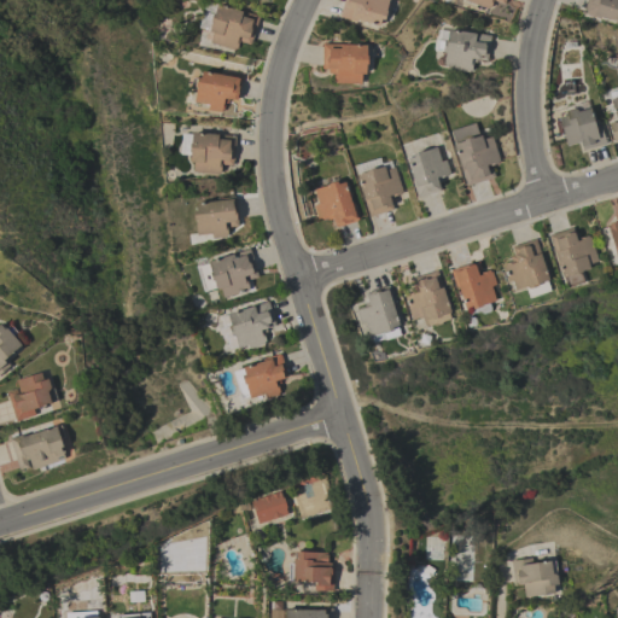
[(339,17),(343,0),(388,0),(385,10),(386,10),(384,19),(380,18),(378,25),(356,19),(356,22),(339,17)]
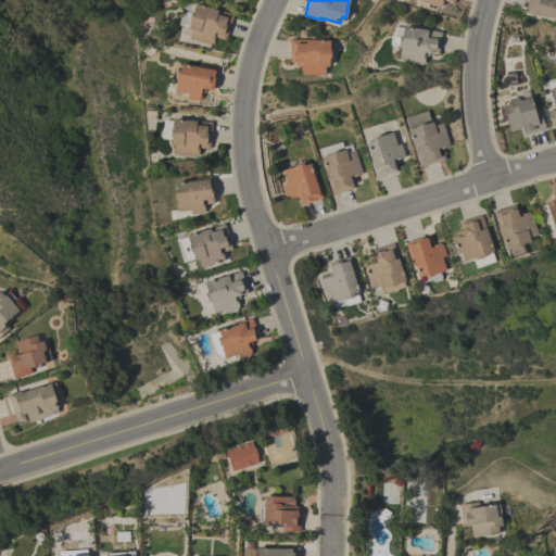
[(555,0),(555,20),(543,16),(543,19),(523,12),(527,0),(555,0)]
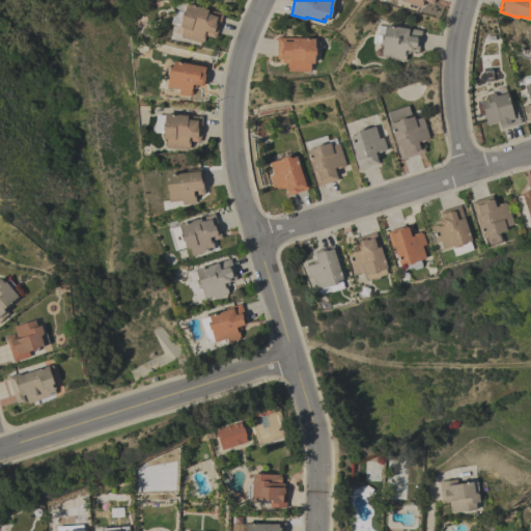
[(215,38),(204,35),(202,42),(201,40),(200,43),(179,36),(183,28),(178,27),(182,19),(179,19),(183,11),(184,11),(186,2),(222,15),(215,38)]
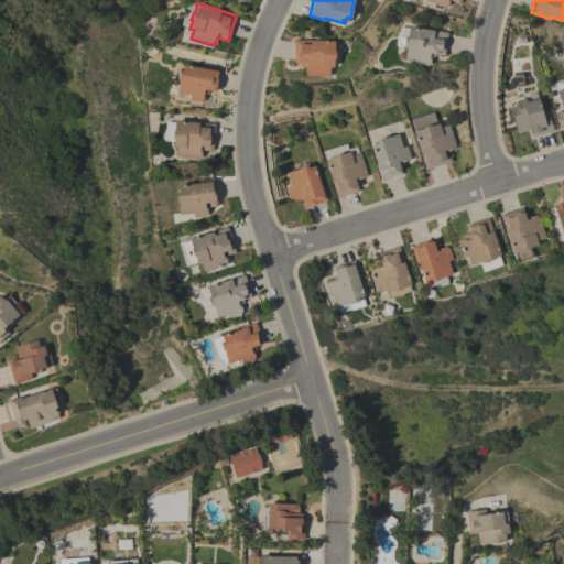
[(409,26),(447,32),(444,55),(435,54),(435,57),(431,56),(430,64),(427,64),(427,66),(413,64),(414,60),(404,58),(405,47),(397,46),(400,26),(408,28),(409,26)]
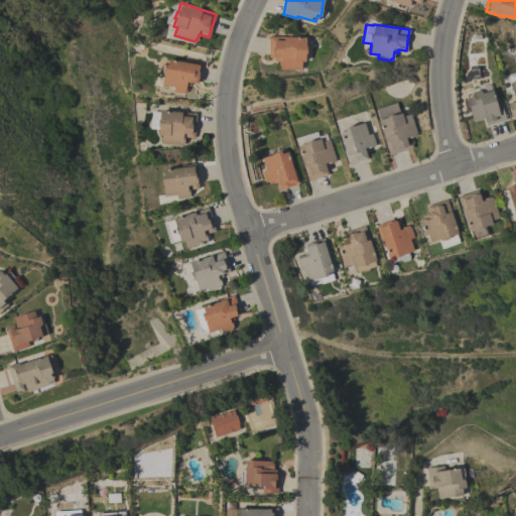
[(269,36),(283,36),(305,37),(305,46),(306,46),(305,53),(304,53),(304,61),(301,61),(300,70),(279,70),(279,68),(278,68),(278,60),(273,60),(273,57),(268,57),(269,36)]
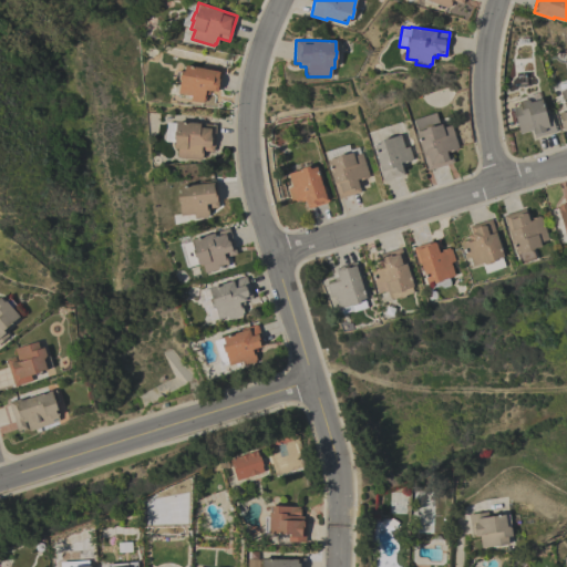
[(222,70),(220,72),(222,72),(218,91),(217,90),(217,92),(214,92),(214,91),(209,90),(208,94),(205,94),(204,100),(203,100),(203,103),(189,101),(191,96),(177,93),(179,80),(177,80),(178,73),(179,73),(181,71),(183,71),(184,65),(205,69),(205,66),(222,70)]
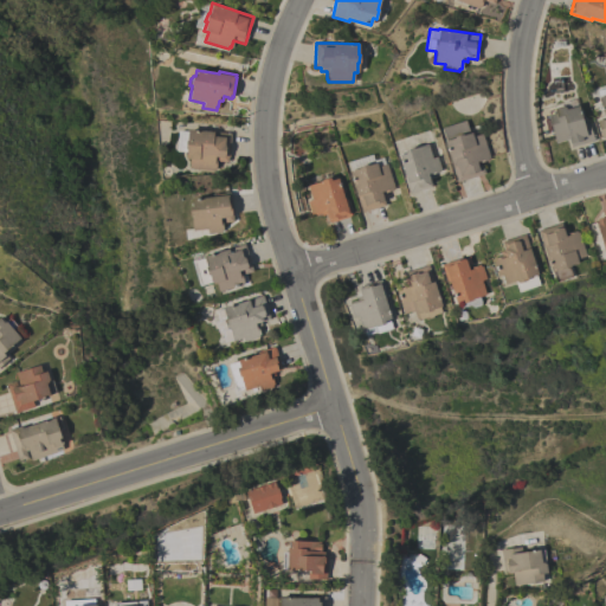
[(605,136),(601,139),(597,121),(604,118),(595,90),(605,86),(605,136)]
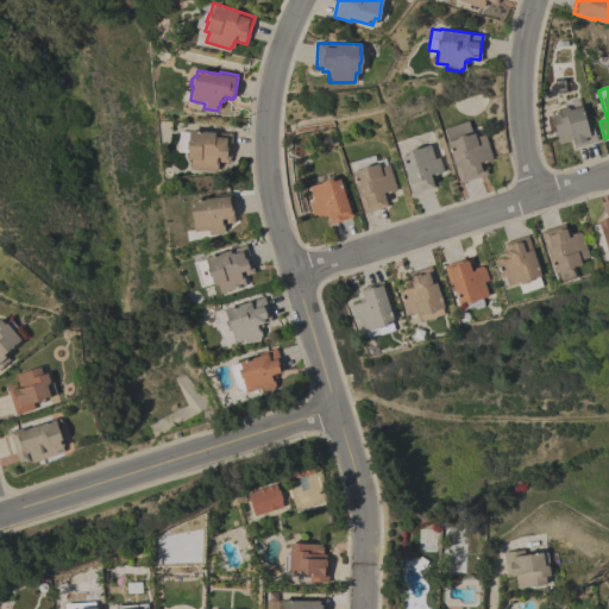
[(564,102),(577,99),(578,107),(581,106),(585,123),(591,121),(596,142),(575,148),(573,143),(572,144),(571,140),(559,144),(551,115),(558,113),(556,108),(564,106),(565,107),(564,102)]
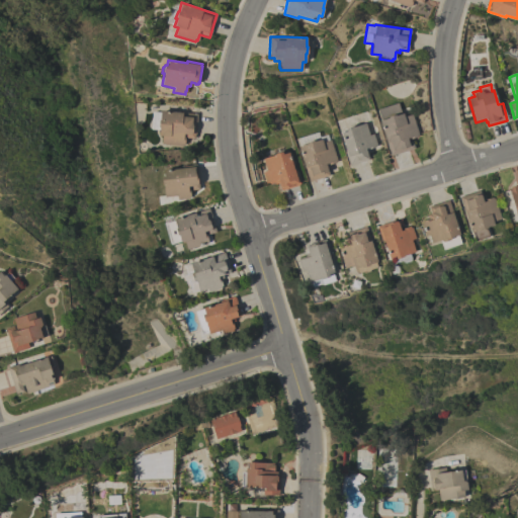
[(419,135),(417,135),(418,137),(410,139),(409,138),(407,139),(408,142),(412,141),(415,148),(391,156),(379,120),(380,119),(377,109),(398,102),(402,113),(403,113),(404,116),(412,114),(419,135)]
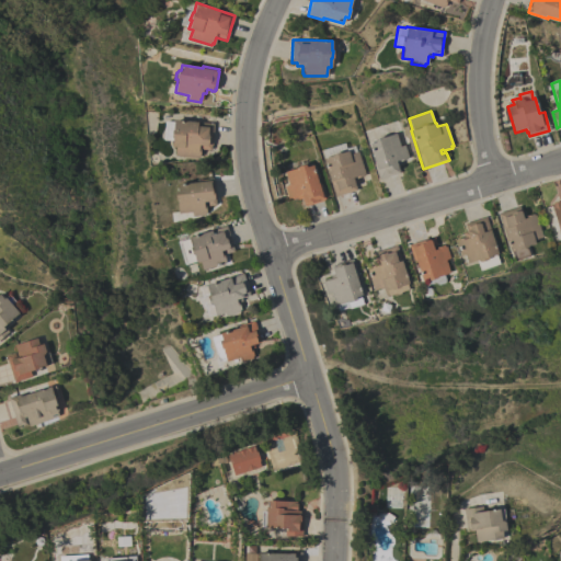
[(212,146),(210,150),(199,149),(199,156),(198,156),(198,158),(174,156),(175,147),(171,147),(172,138),(171,138),(171,129),(173,129),(173,121),(214,123),(212,146)]
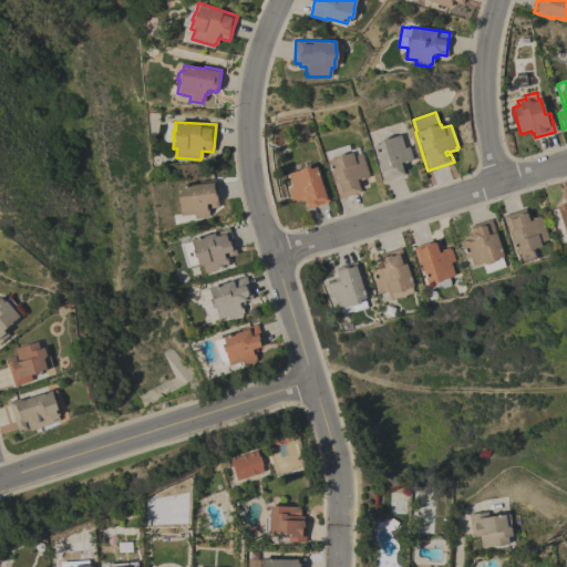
[(412,158),(411,160),(411,161),(403,163),(404,165),(401,166),(404,174),(382,182),(377,166),(379,165),(372,145),(379,143),(378,141),(387,137),(388,138),(400,134),(404,147),(409,146),(412,158)]
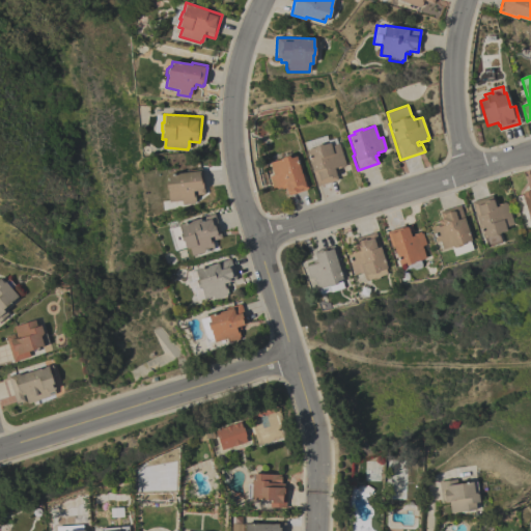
[(345,164),(344,165),(344,166),(337,168),(339,173),(335,174),(337,179),(316,186),(305,150),(314,147),(314,146),(322,143),(322,145),(330,142),(331,146),(338,143),(345,164)]
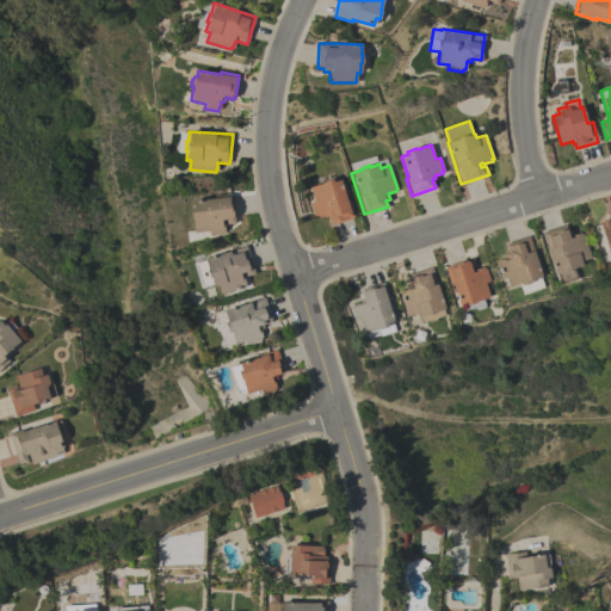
[(309,203),(314,202),(309,187),(323,183),(323,181),(333,179),(333,181),(340,179),(347,202),(349,201),(355,217),(352,217),(352,218),(333,224),(333,223),(331,224),(328,216),(325,217),(323,215),(319,216),(316,216),(314,216),(309,203)]
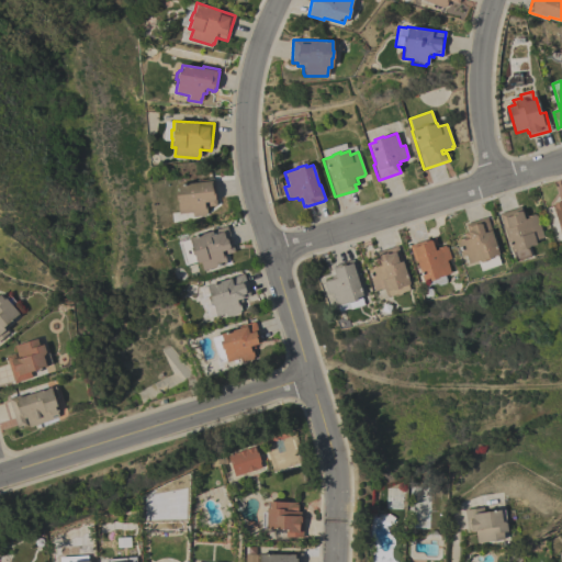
[(198,182),(198,180),(213,179),(213,181),(214,181),(216,199),(215,199),(216,205),(209,206),(209,202),(203,202),(204,204),(205,204),(206,213),(205,214),(205,215),(192,217),(192,212),(178,214),(177,201),(176,201),(175,191),(178,191),(177,184),(198,182)]
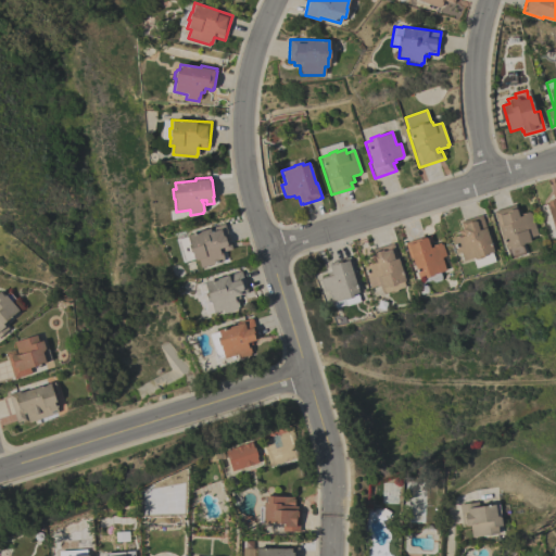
[(555,229),(555,230),(554,231),(545,202),(547,202),(547,201),(554,199),(553,196),(555,194),(555,229)]
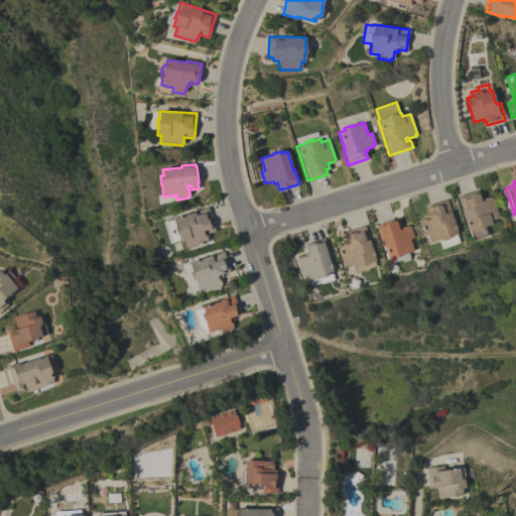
[(478,189),(480,196),(483,195),(484,199),(491,197),(491,198),(493,198),(499,218),(491,220),(492,224),(484,226),(487,236),(473,240),(471,235),(470,236),(458,197),(478,189)]
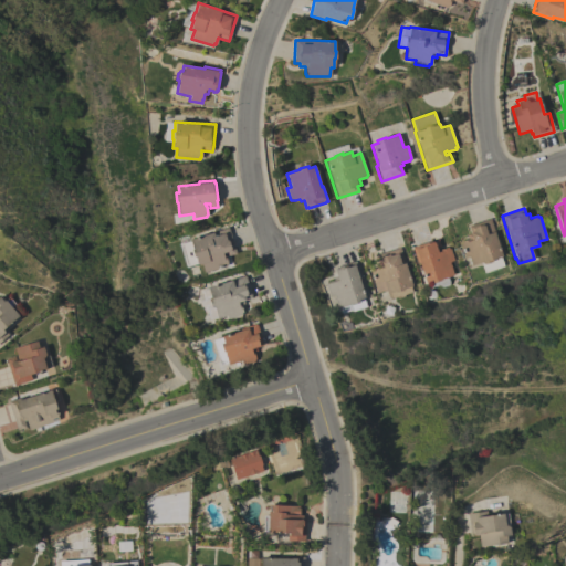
[(490,219),(495,234),(502,257),(501,257),(503,266),(483,273),(481,263),(471,265),(469,257),(464,258),(460,243),(461,243),(461,241),(468,239),(467,234),(471,233),(468,226),(490,219)]
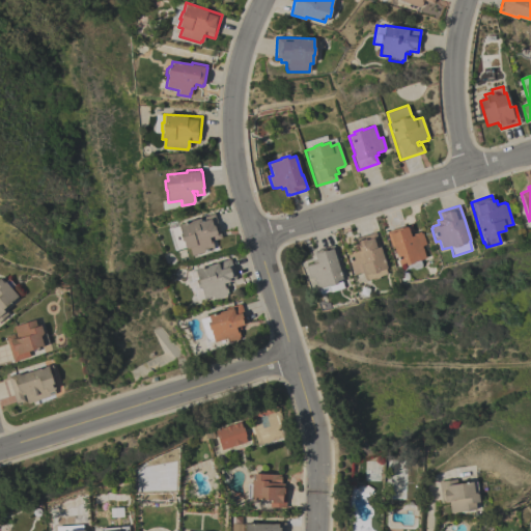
[(221,238),(215,240),(213,236),(208,238),(210,240),(211,240),(214,248),(212,248),(212,249),(192,256),(189,248),(186,249),(185,247),(175,250),(168,229),(178,226),(178,225),(214,214),(221,238)]
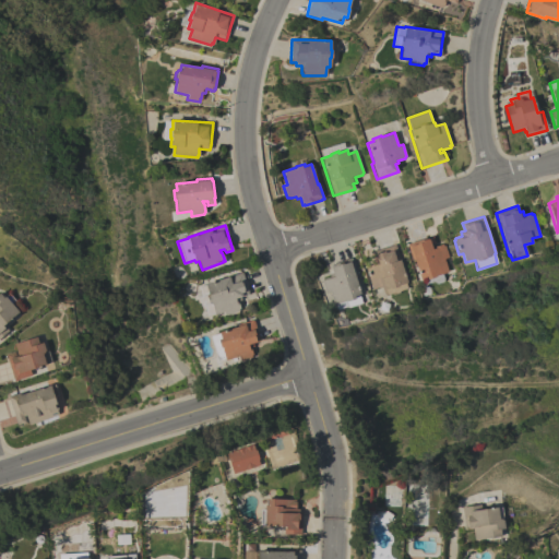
[(443,259),(448,272),(435,275),(436,276),(427,280),(426,276),(419,278),(413,259),(412,260),(406,244),(426,237),(426,238),(432,236),(435,244),(430,246),(430,248),(442,244),(443,246),(444,246),(449,258),(443,259)]
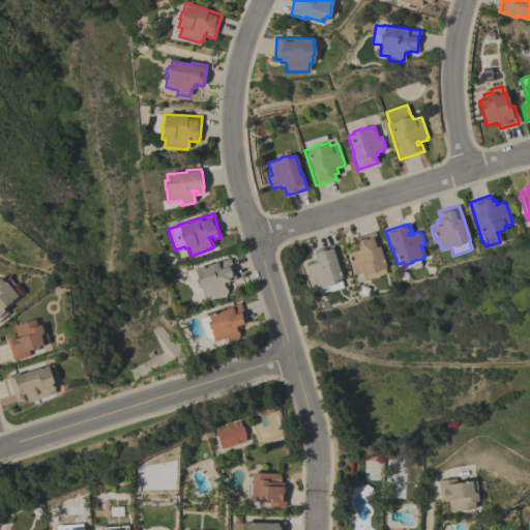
[(346,254),(348,253),(347,252),(358,248),(357,245),(352,247),(350,240),(355,238),(354,238),(375,232),(386,267),(377,270),(378,271),(371,273),(370,272),(362,274),(361,271),(353,274),(346,254)]
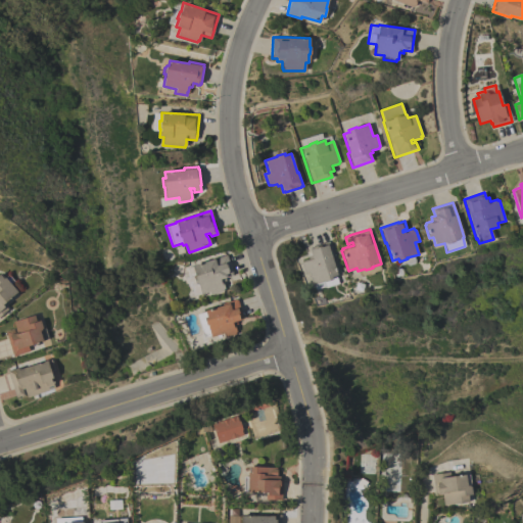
[(300,263),(312,258),(308,247),(328,241),(333,256),(331,256),(337,275),(335,275),(338,283),(325,288),(323,281),(312,285),(308,273),(304,274),(300,263)]
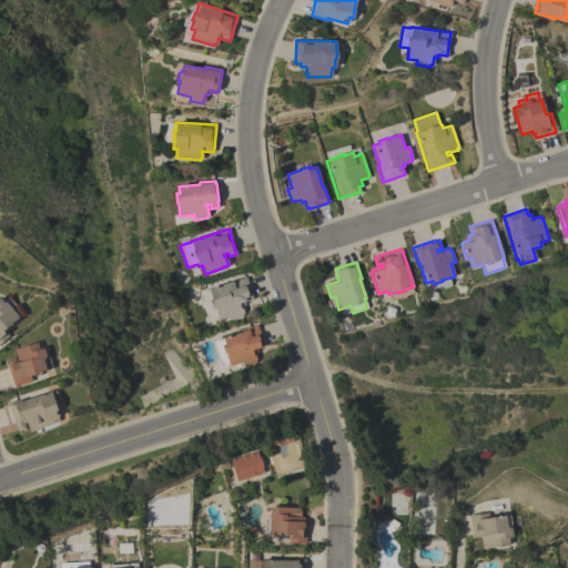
[(253,298),(244,302),(245,304),(241,306),(244,314),(242,314),(243,316),(229,321),(227,316),(219,320),(215,308),(212,307),(210,301),(211,301),(210,298),(212,298),(209,288),(246,276),(253,298)]
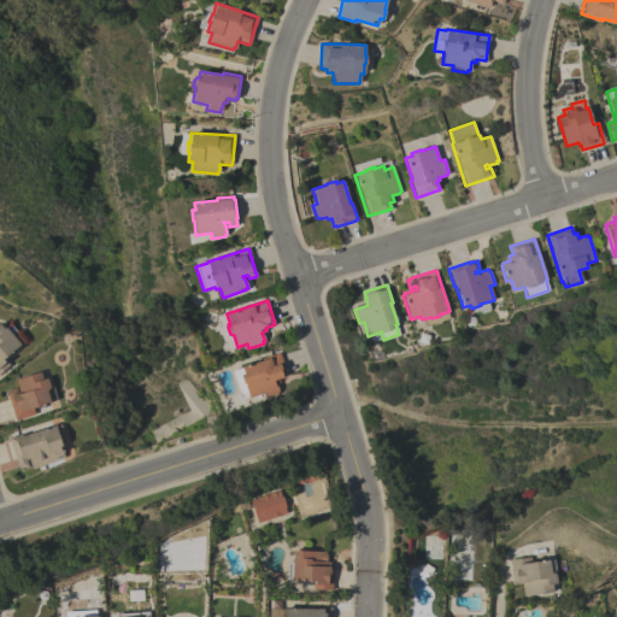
[(0,322),(1,322),(3,322),(1,323),(5,328),(6,327),(21,344),(3,359),(5,362),(6,360),(10,365),(0,372),(0,322)]
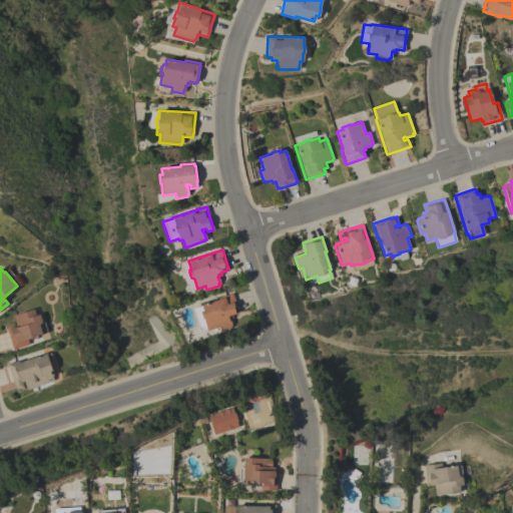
[(203,319),(202,320),(199,312),(202,311),(200,305),(218,300),(218,298),(232,294),(238,313),(231,315),(232,318),(229,319),(231,326),(230,326),(231,328),(219,331),(218,328),(206,331),(203,319)]
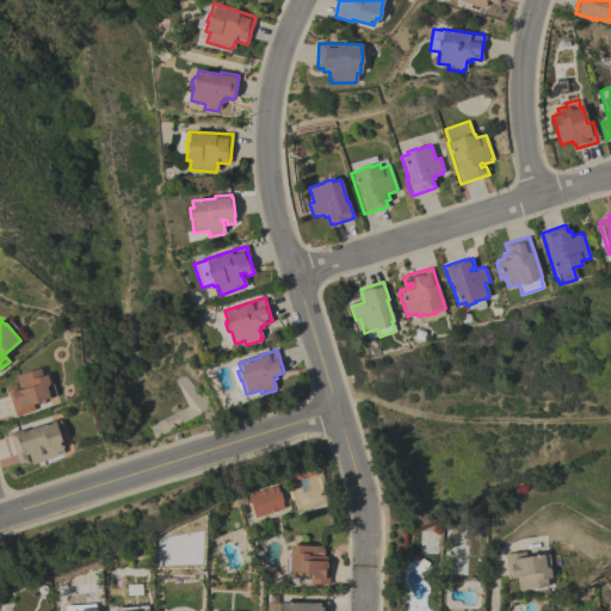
[(39,368),(42,376),(47,374),(49,383),(48,386),(47,387),(50,399),(32,403),(35,411),(22,414),(22,415),(14,417),(6,387),(17,384),(18,388),(14,376),(39,368)]
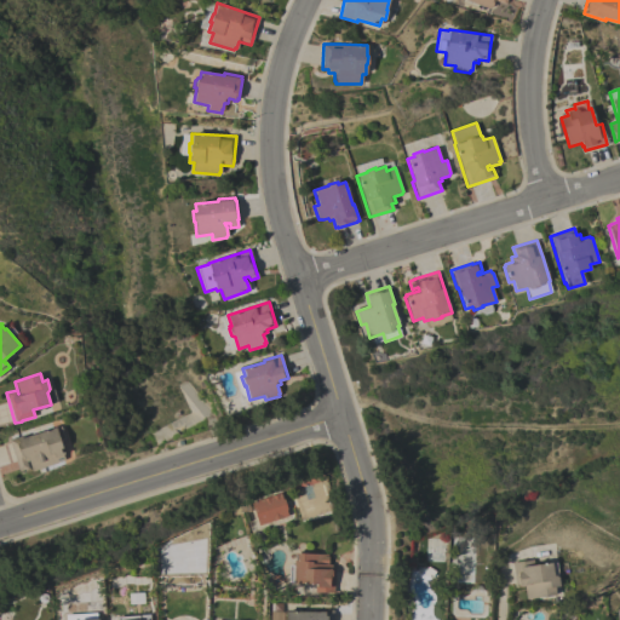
[(9,440),(27,435),(27,436),(55,426),(64,454),(63,454),(64,459),(32,471),(28,460),(27,461),(29,468),(18,471),(9,440)]
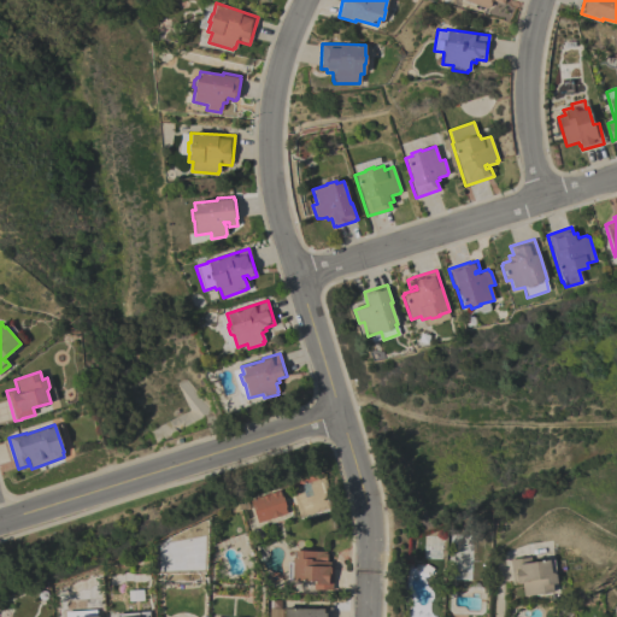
[(278,491),(281,497),(282,497),(286,507),(285,507),(287,513),(257,523),(250,500),(278,491)]
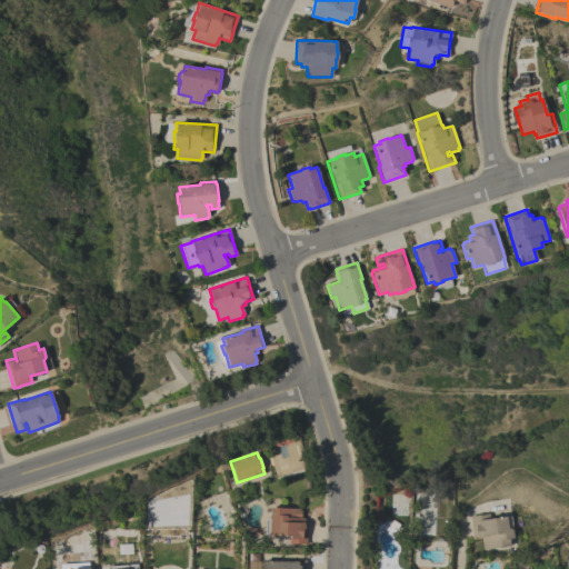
[(300,509),(300,510),(301,510),(301,518),(303,518),(303,522),(307,522),(306,545),(289,543),(289,536),(269,535),(269,533),(265,533),(266,519),(269,519),(269,508),(300,509)]
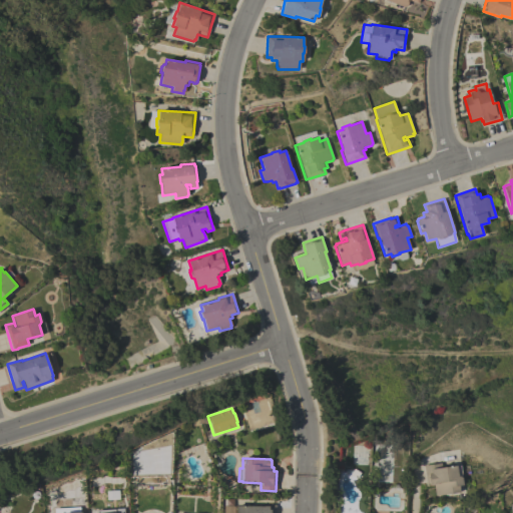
[(424,465),(441,463),(441,468),(460,465),(463,485),(459,485),(460,492),(435,496),(433,485),(430,485),(430,484),(426,484),(424,465)]
